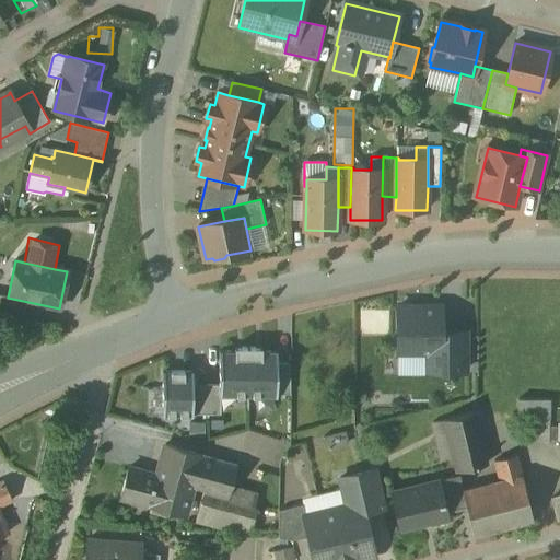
[(441,307),(397,307),(397,353),(441,353),(441,307)]
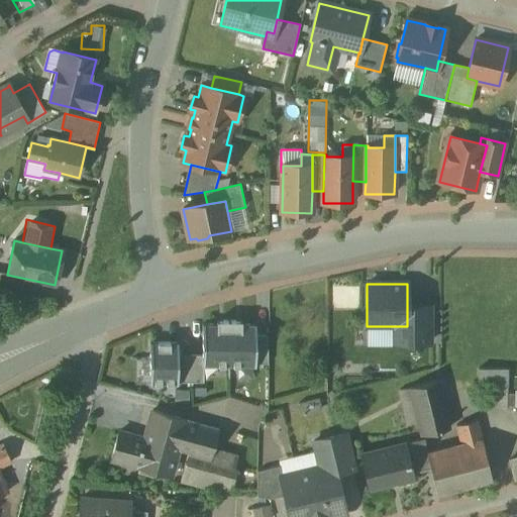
[(217,325),(202,325),(202,355),(202,367),(204,367),(229,368),(229,321),(216,321),(217,325)]
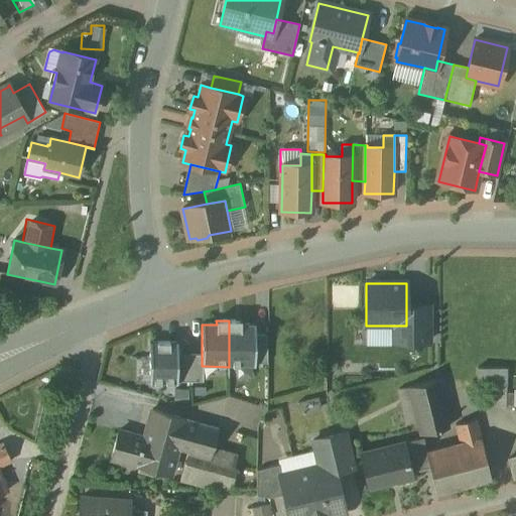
[(241,320),(229,320),(229,367),(255,367),(255,364),(256,336),(256,325),(241,324),(241,320)]
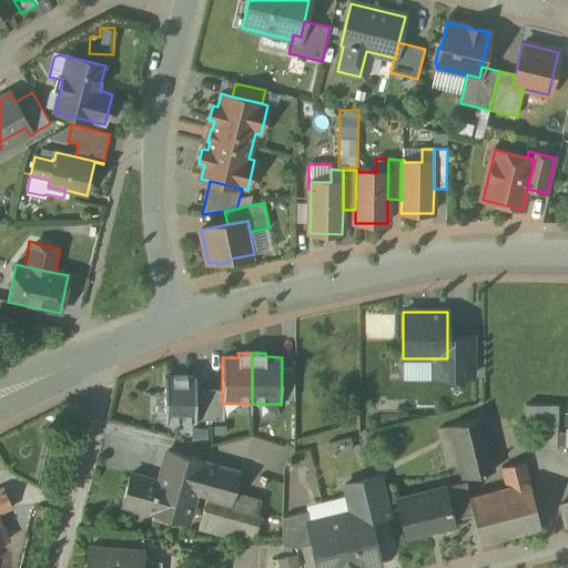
[(294,369),(282,369),(281,401),(294,401),(294,369)]
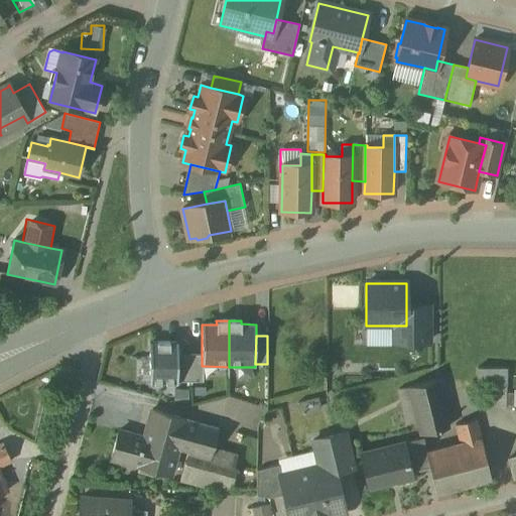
[(177,343),(149,343),(149,385),(177,385),(177,383),(177,355),(177,343)]
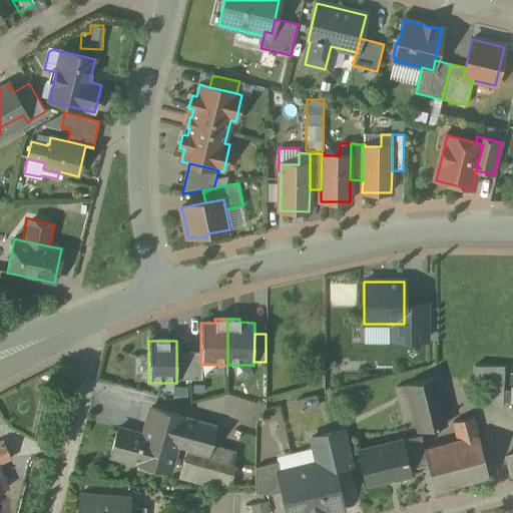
[(188,353),(176,353),(176,381),(188,381),(188,353)]
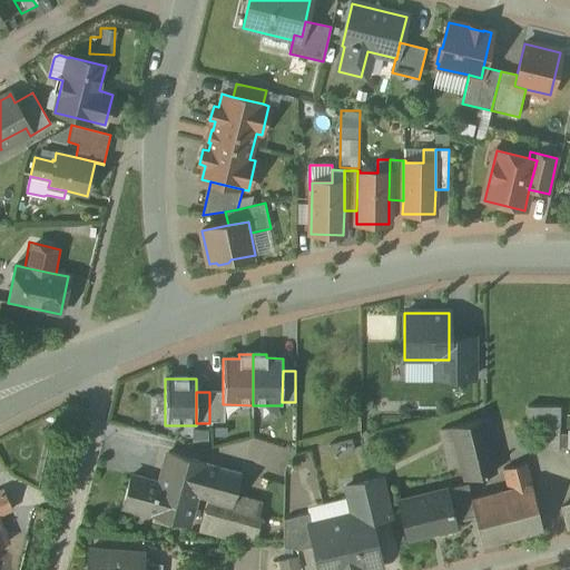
[(223,392),(209,392),(209,423),(225,423),(225,404),(223,404),(223,392)]
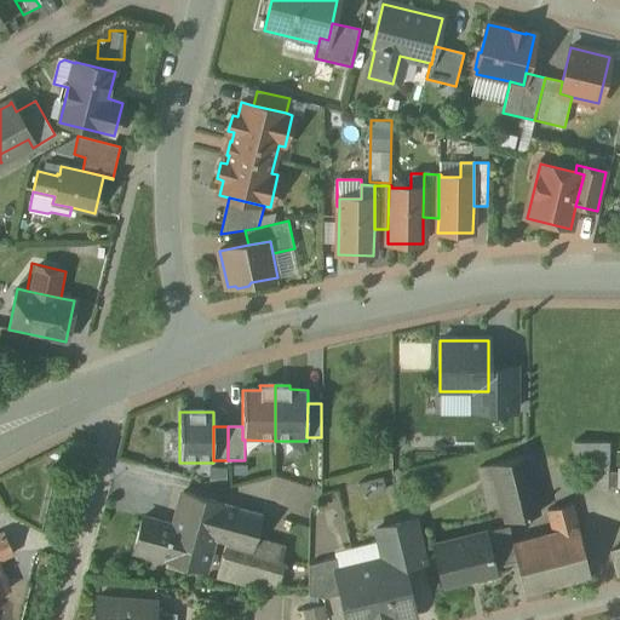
[(524,457),(480,469),(491,510),(503,506),(506,522),(539,514),(524,457)]
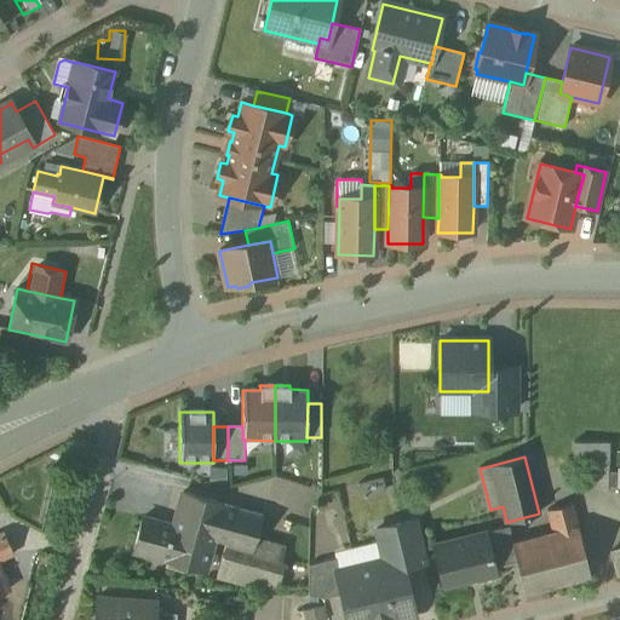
[(608,465),(593,464),(592,492),(607,492),(608,487),(619,487),(619,474),(608,474),(608,465)]
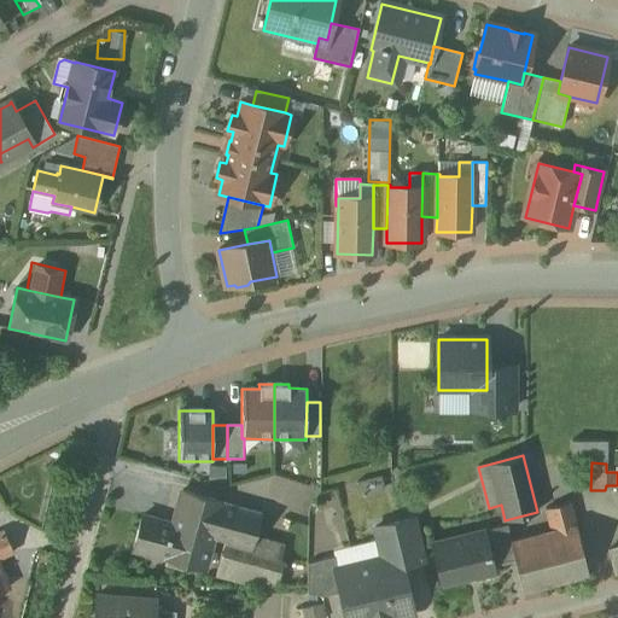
[(222,502),(184,491),(174,526),(143,518),(133,551),(165,559),(167,560),(165,566),(182,570),(185,565),(204,570),(213,540),(226,543),(252,551),(256,537),(262,514),(222,503),(222,502)]
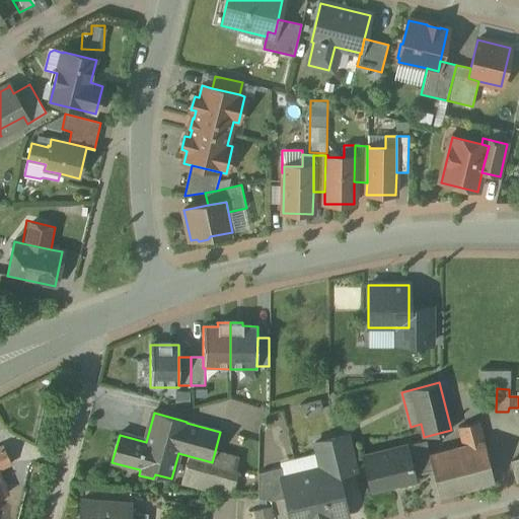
[(478,422),(458,428),(463,446),(429,455),(432,471),(439,497),(494,483),(478,422)]
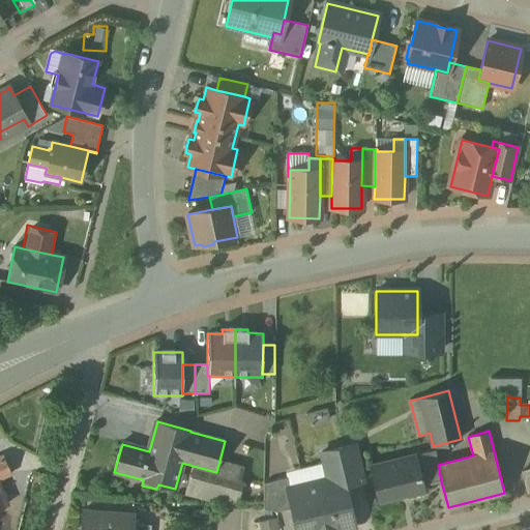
[(354,445),(321,453),(328,480),(343,477),(345,486),(362,481),(354,445)]
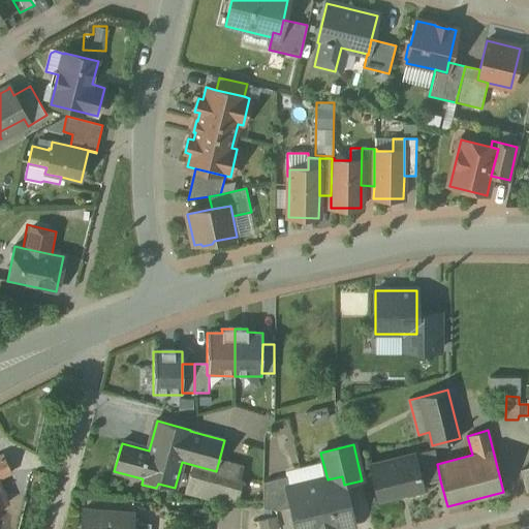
[(415,455),(369,466),(377,501),(408,494),(408,496),(424,492),(423,485),(440,480),(437,464),(434,450),(415,456),(415,455)]
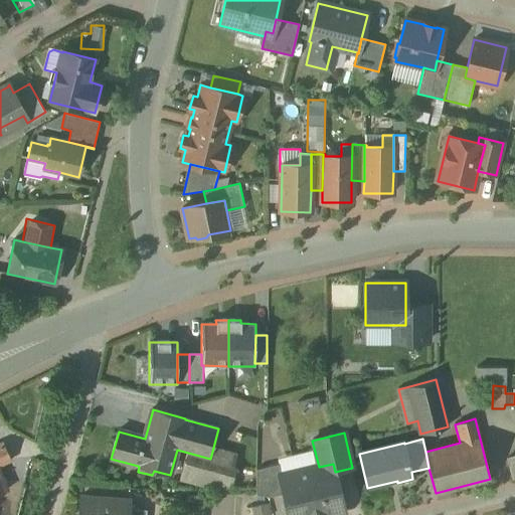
[(0,492),(6,490),(0,477),(0,464),(10,460),(3,445),(0,446),(0,492)]
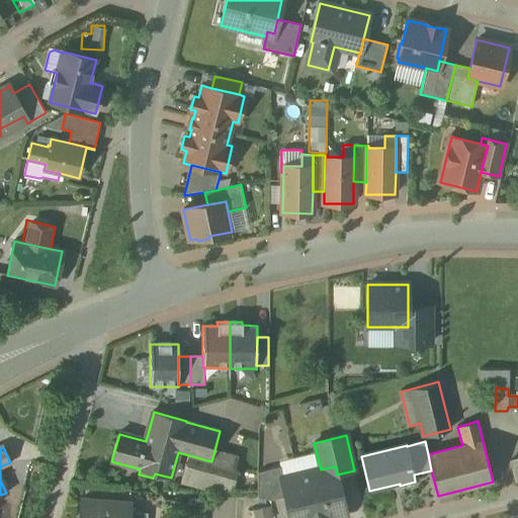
[(239,457),(214,450),(211,461),(189,455),(181,484),(218,494),(219,491),(232,494),(238,471),(236,470),(239,457)]
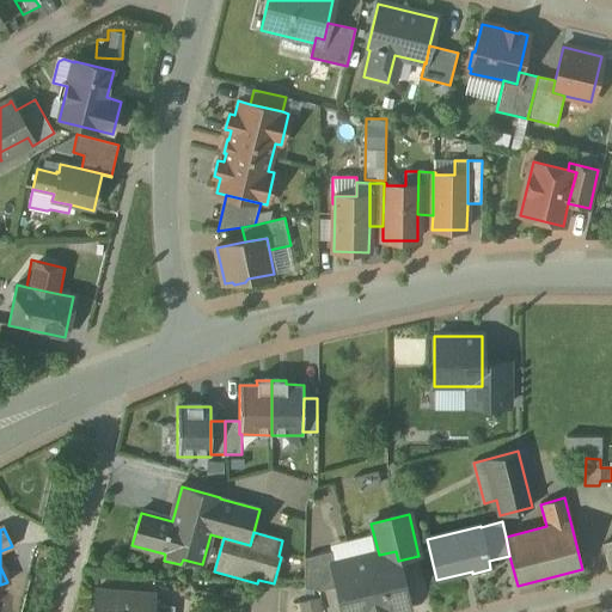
[(331,551),(305,558),(305,588),(317,589),(318,592),(337,587),(332,565),(335,565),(331,551)]
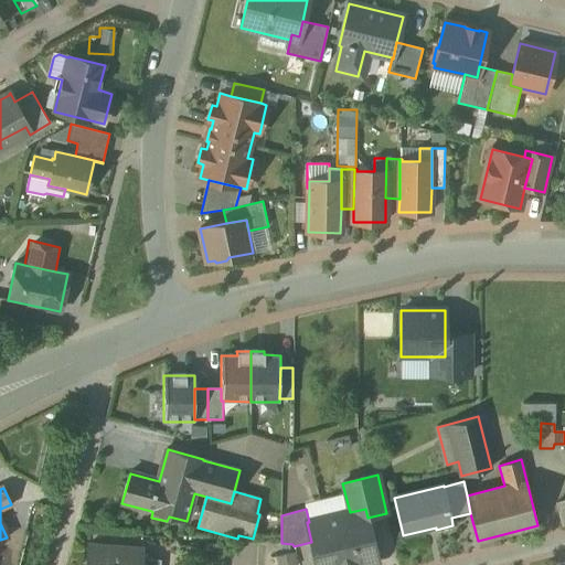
[(309,522),(307,522),(311,542),(317,564),(375,564),(376,564),(377,562),(368,518),(365,509),(350,512),(309,522)]
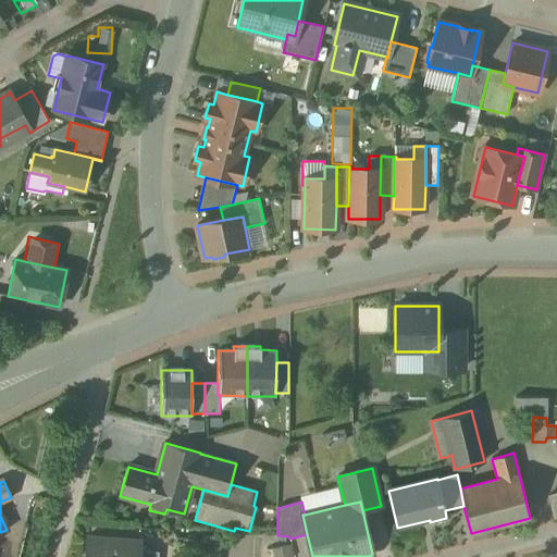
[(140,542),(87,537),(84,556),(139,556),(140,551),(140,542)]
